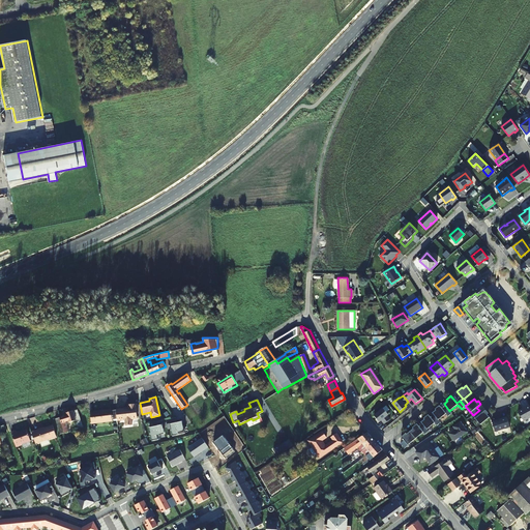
[(116,409),(117,421),(125,420),(125,425),(133,424),(131,419),(138,418),(136,404),(127,405),(128,408),(116,409)]
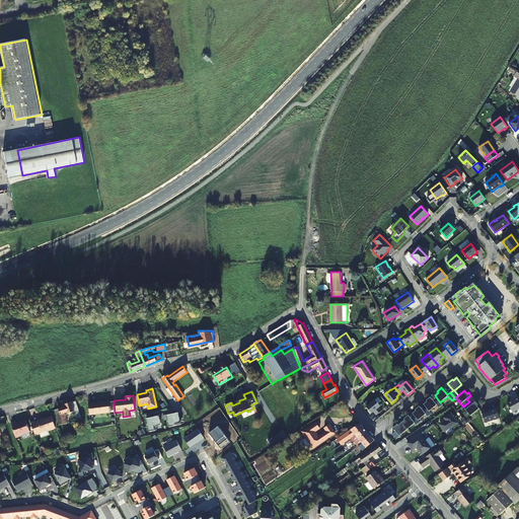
[(442,404),(440,402),(438,399),(435,401),(431,396),(426,400),(427,401),(424,404),(427,409),(429,412),(437,404),(439,408),(442,404)]
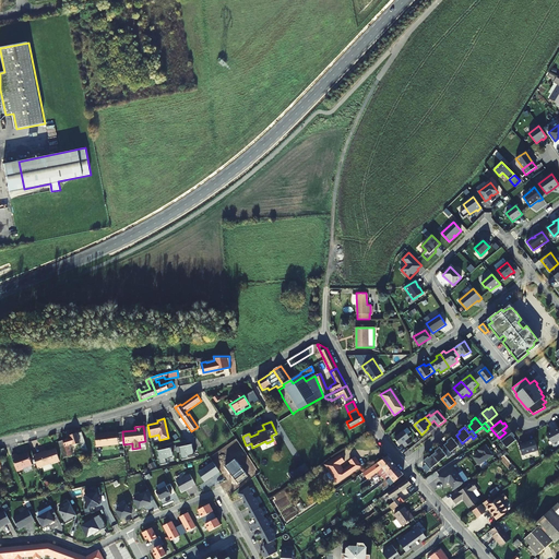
[(558,440),(558,429),(558,427),(554,429),(546,433),(552,444),(558,440)]
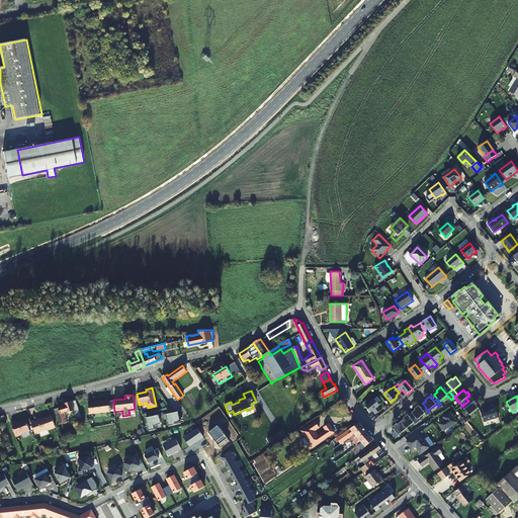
[(374,399),(365,406),(370,412),(372,411),(375,415),(381,410),(378,406),(379,405),(374,399)]
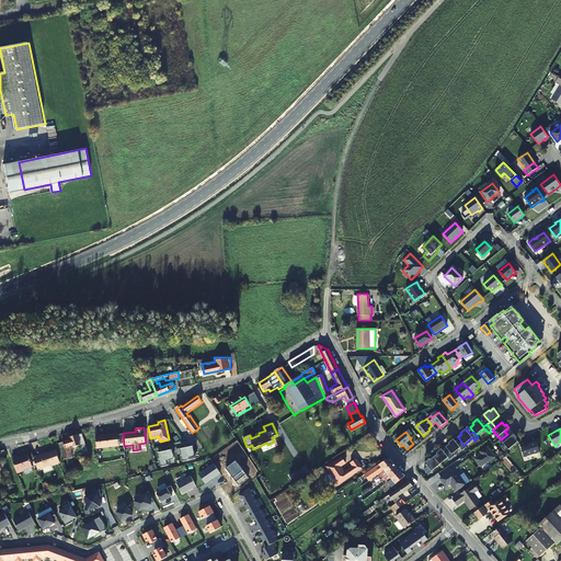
[(88,451),(82,434),(70,437),(71,439),(59,444),(65,460),(72,457),(69,447),(79,444),(82,454),(88,451)]
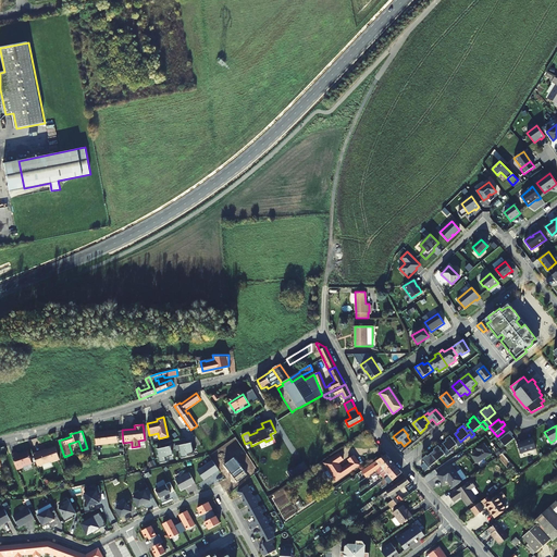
[(96,445),(96,446),(119,444),(116,431),(107,432),(106,433),(104,433),(103,433),(95,434),(96,438),(96,445)]
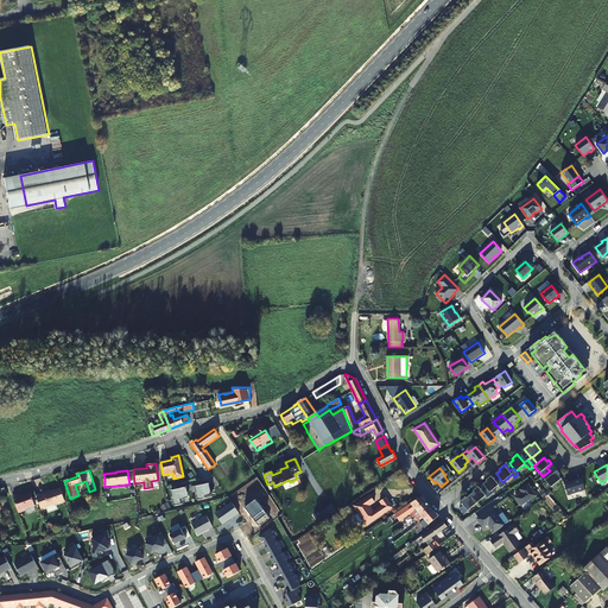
[(543,476),(551,487),(562,479),(559,475),(561,474),(557,470),(552,474),(550,470),(543,476)]
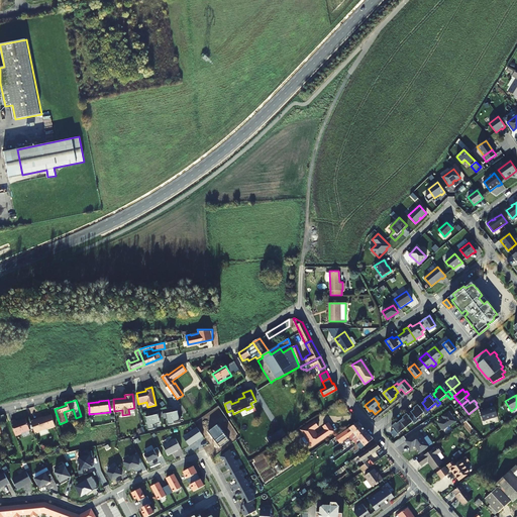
[(430,412),(427,410),(425,407),(422,409),(418,404),(413,408),(414,409),(411,412),(414,415),(416,419),(424,412),(426,415),(430,412)]
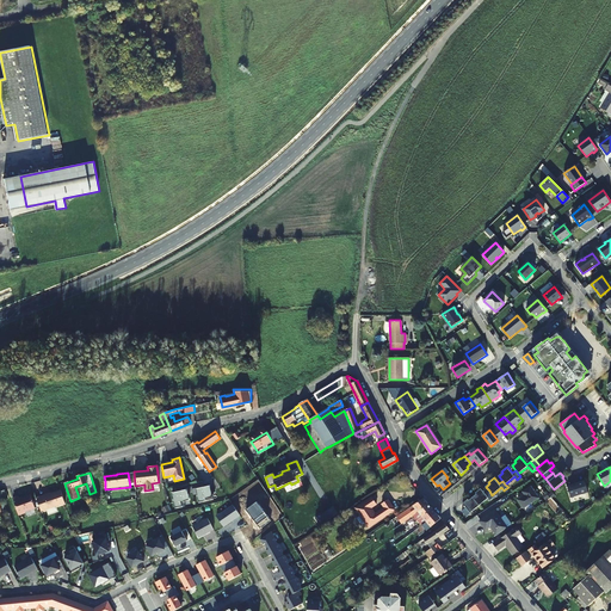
[(588,492),(585,481),(567,486),(571,498),(588,492)]
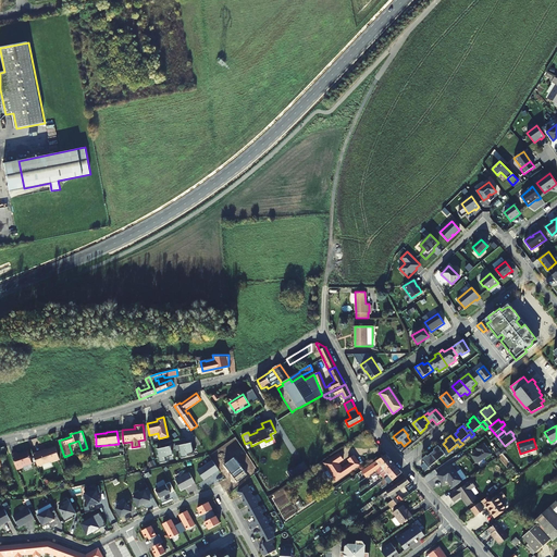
[(192,443),(178,445),(182,458),(194,455),(192,443)]
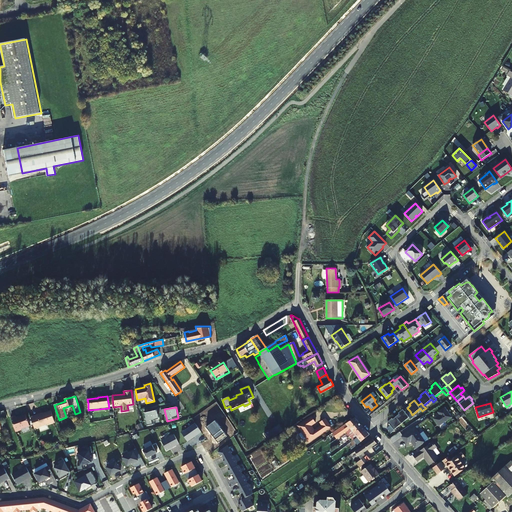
[(437,417),(434,419),(439,426),(452,417),(445,407),(438,412),(440,415),(439,415),(439,416),(438,417),(437,417)]
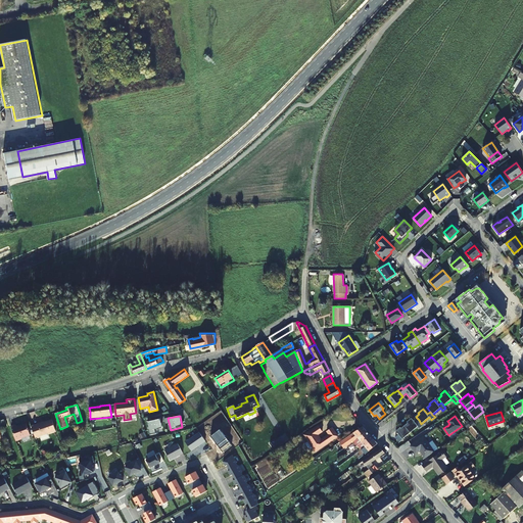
[(423,426),(421,424),(419,420),(415,423),(412,418),(407,422),(408,423),(405,426),(411,433),(418,426),(420,428),(423,426)]
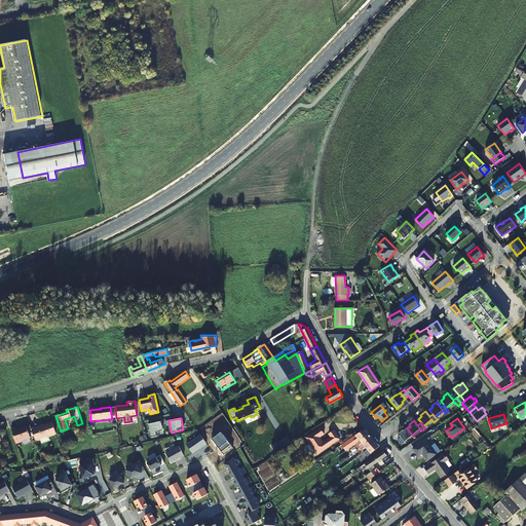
[(162,430),(161,421),(148,424),(151,438),(158,436),(157,431),(162,430)]
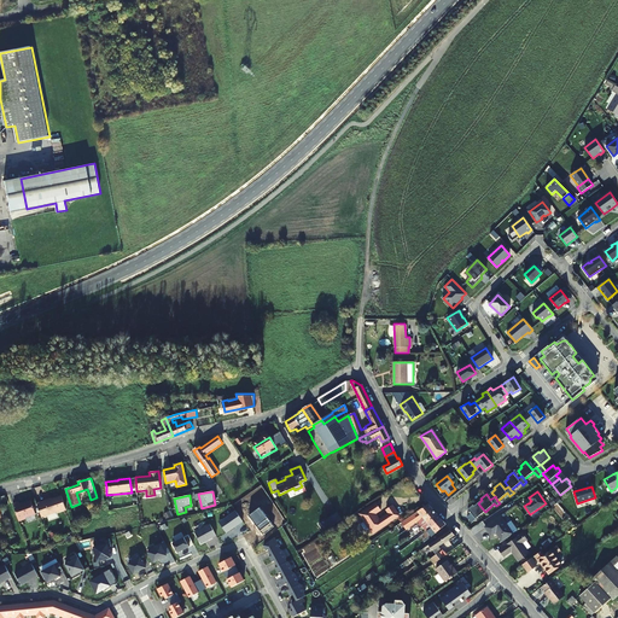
[(65,509),(60,497),(45,502),(44,501),(35,505),(40,518),(65,509)]
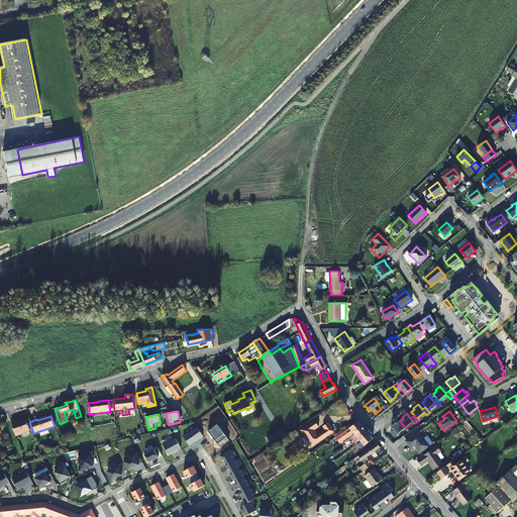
[(15,421),(11,422),(15,436),(21,434),(20,433),(29,431),(26,420),(16,423),(15,421)]
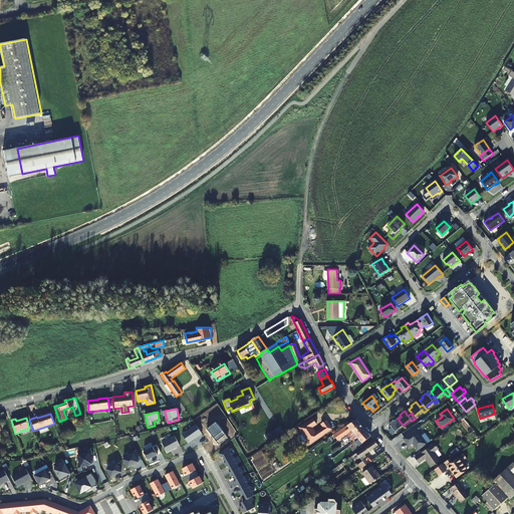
[(316,424),(313,418),(302,425),(303,428),(300,429),(303,433),(299,436),(304,442),(307,440),(310,444),(332,429),(326,420),(321,424),(323,427),(315,432),(312,427),(316,424)]
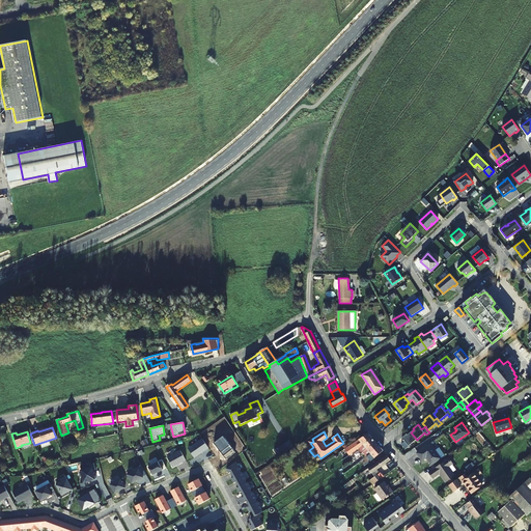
[(417,440),(411,432),(408,435),(407,434),(402,438),(404,441),(401,444),(406,449),(410,446),(409,446),(417,440)]
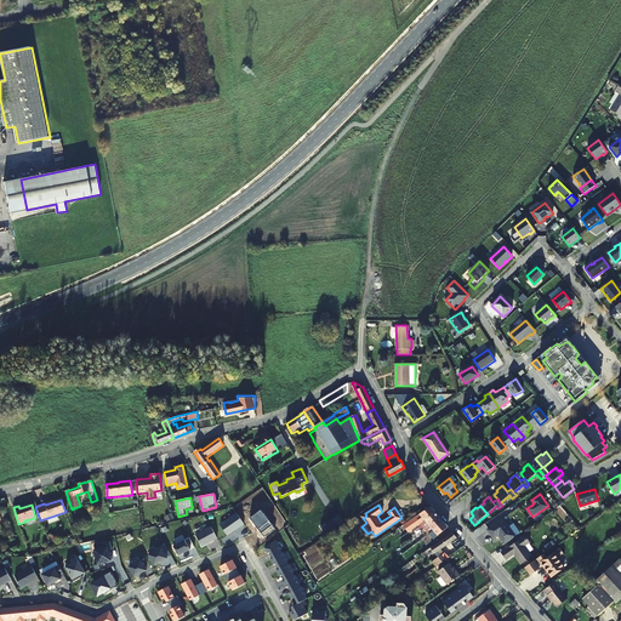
[(416,520),(420,524),(434,512),(431,507),(408,523),(410,524),(416,520)]
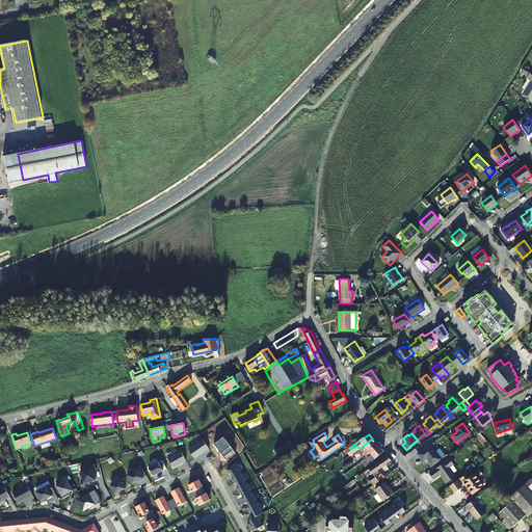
[(302,443),(297,435),(290,441),(294,448),(302,443)]
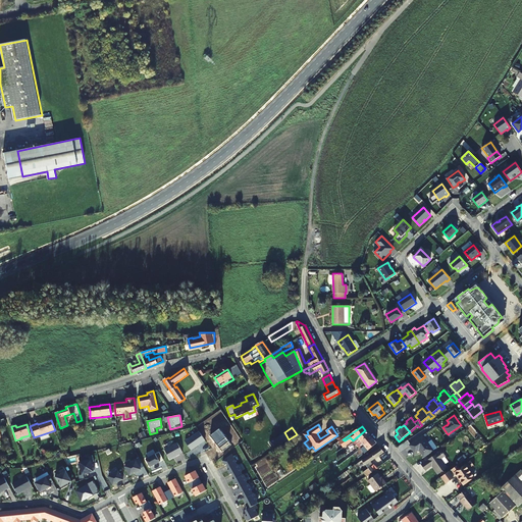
[(356,445),(369,434),(365,430),(353,440),(356,445)]
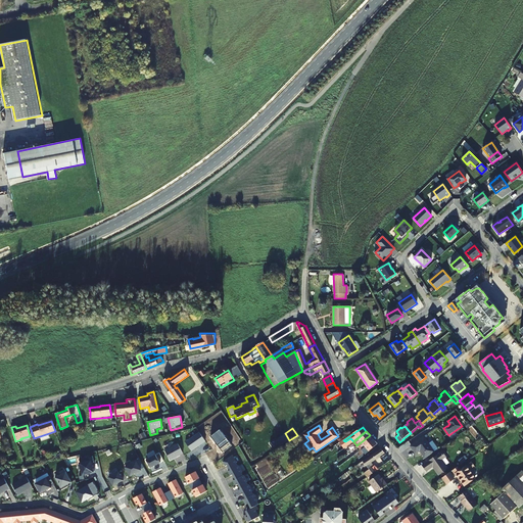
[(205,441),(199,432),(185,442),(191,452),(205,441)]
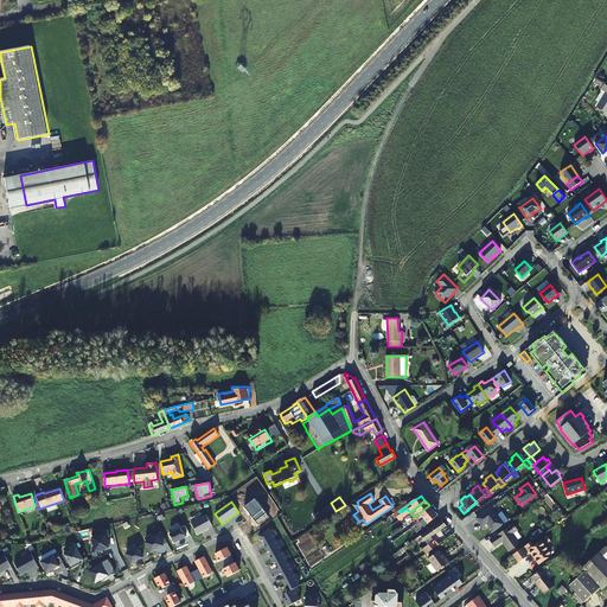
[(336,511),(331,503),(317,513),(321,521),(336,511)]
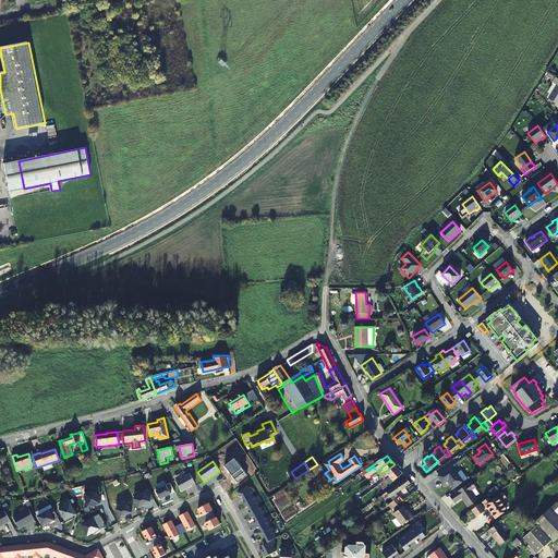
[(395,464),(380,475),(385,480),(398,470),(395,464)]
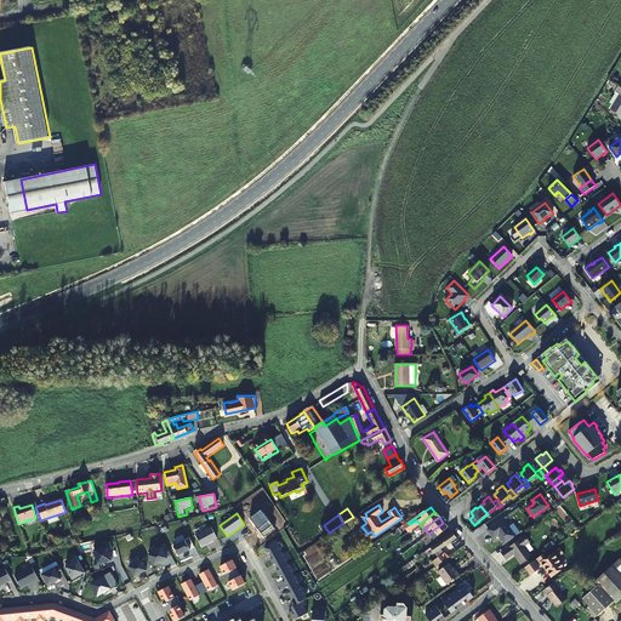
[(499,535),(505,545),(516,536),(503,519),(488,530),(494,539),(499,535)]
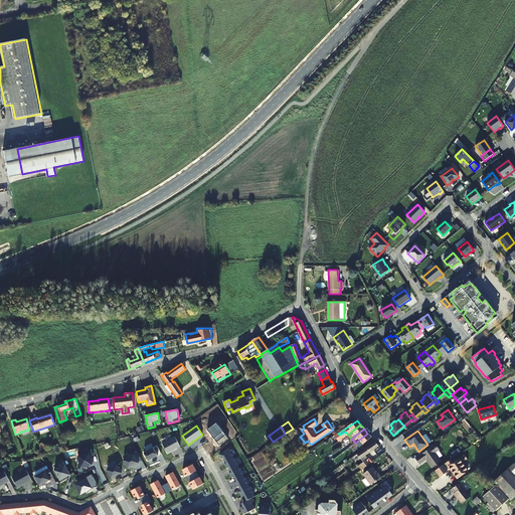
[(367,434),(355,443),(359,448),(371,438),(367,434)]
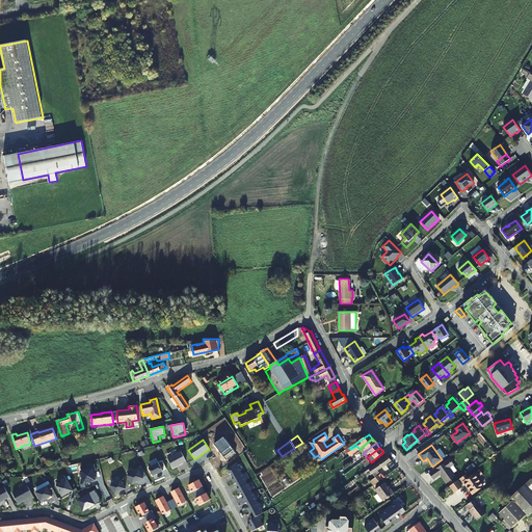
[(173,469),(177,467),(177,466),(179,464),(179,466),(186,461),(181,451),(167,458),(173,469)]
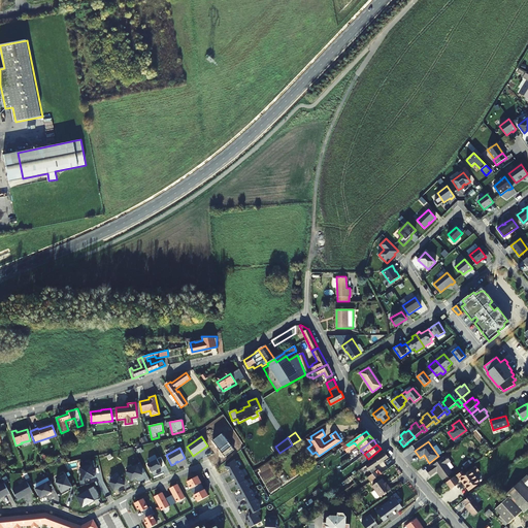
[(348,459),(353,456),(358,452),(356,449),(345,456),(348,459)]
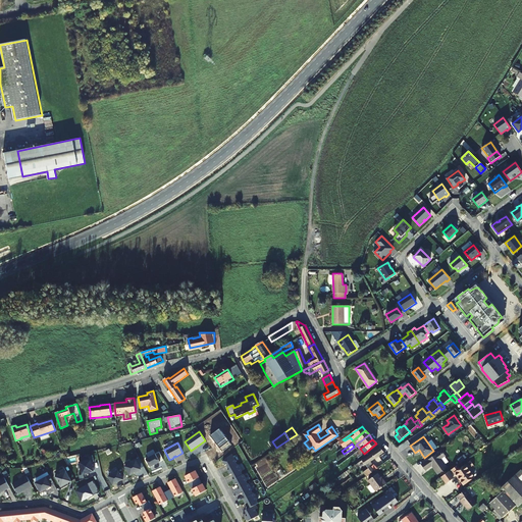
[(380,448),(362,461),(364,464),(369,470),(371,473),(374,471),(369,466),(372,464),(370,462),(384,453),(380,448)]
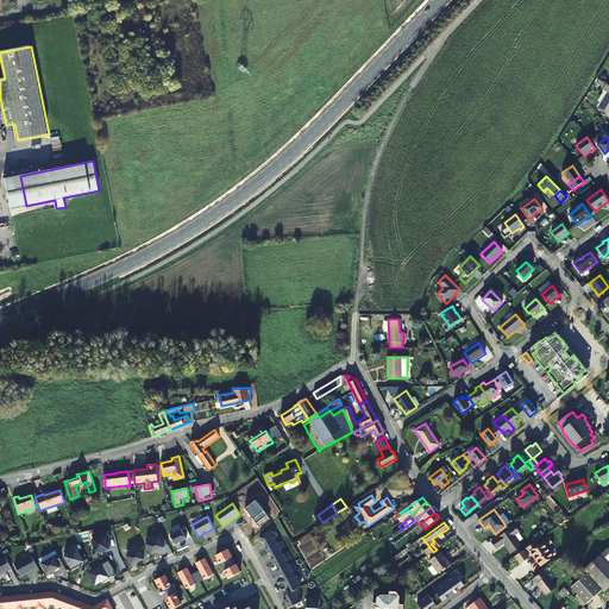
[(425,534),(418,526),(412,531),(419,539),(425,534)]
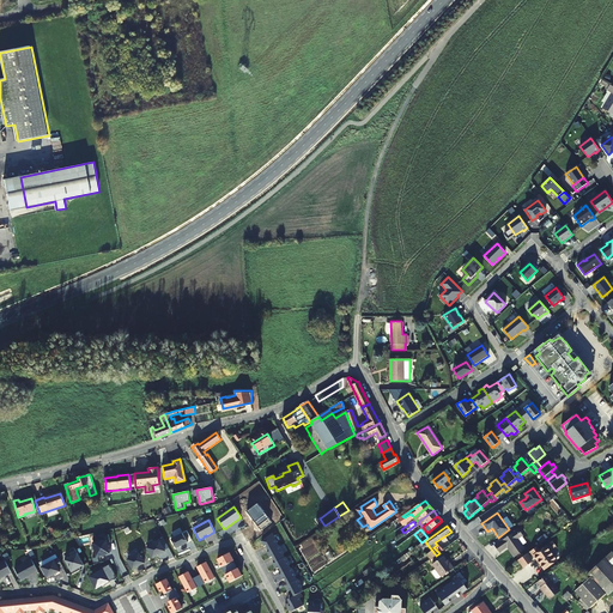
[(507,547),(514,557),(526,550),(519,539),(523,535),(519,529),(495,546),(499,552),(507,547)]
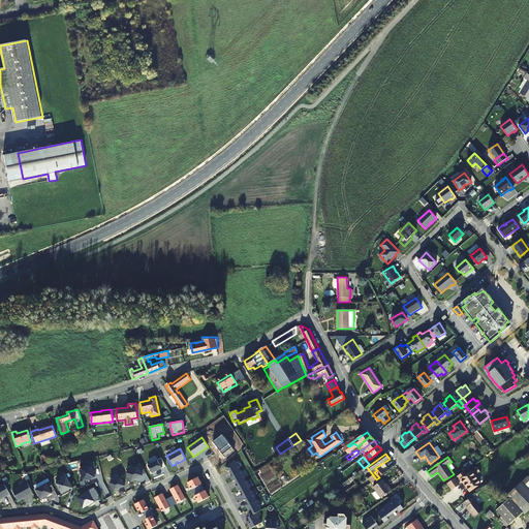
[(157,460),(148,465),(152,473),(162,468),(157,460)]
